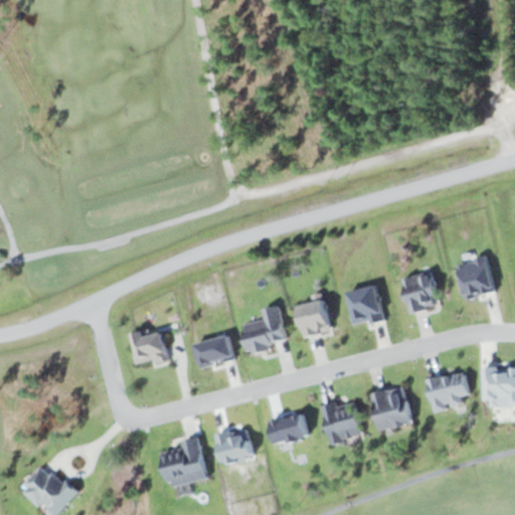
[(403,277),(409,311),(440,305),(433,271),(403,277)]
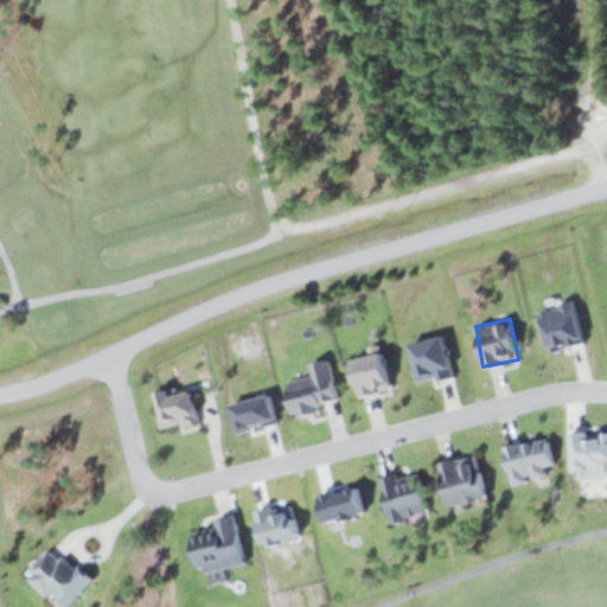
[(328,358),(308,363),(312,377),(285,383),(292,415),(339,404),(328,358)]
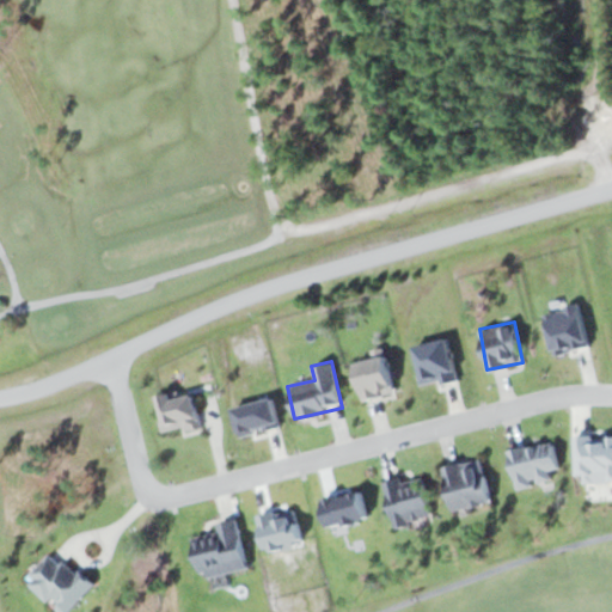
[(197,426),(193,393),(158,398),(163,430),(197,426)]
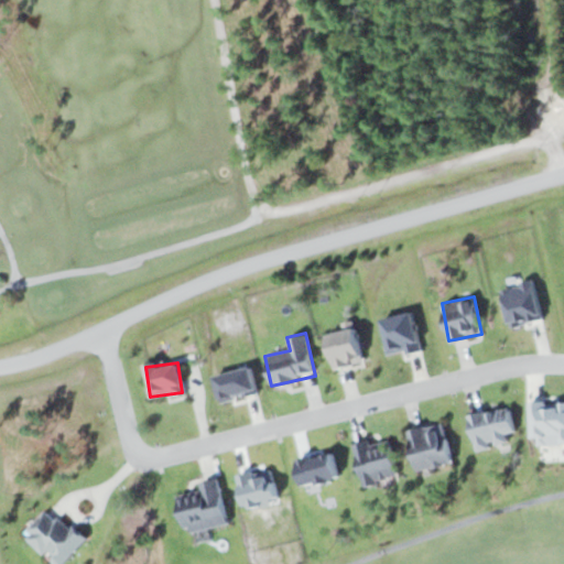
[(508,444),(506,434),(514,433),(509,405),(467,414),(474,449),(508,444)]
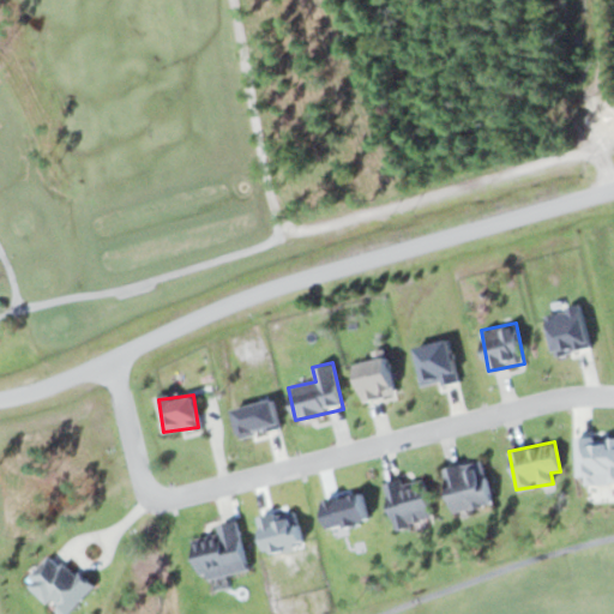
[(482,461),(444,468),(452,512),(492,504),(482,461)]
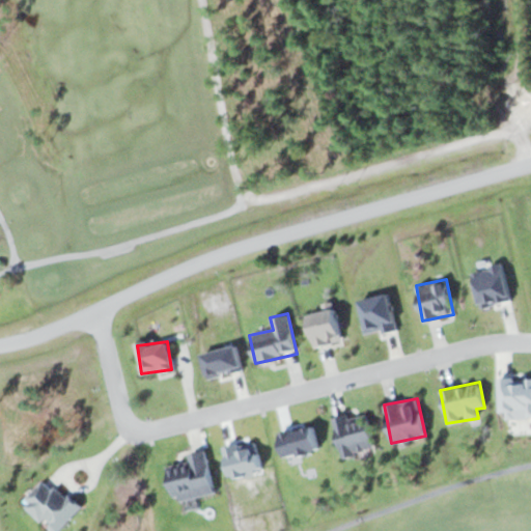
[(365,411),(332,419),(340,456),(374,448),(365,411)]
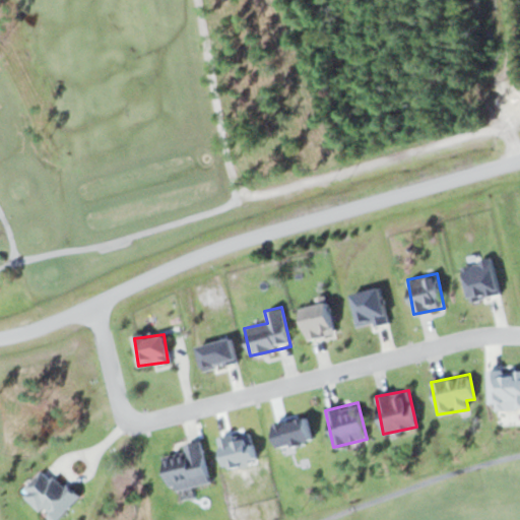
[(163,456),(169,491),(209,483),(201,441),(183,444),(184,452),(163,456)]
